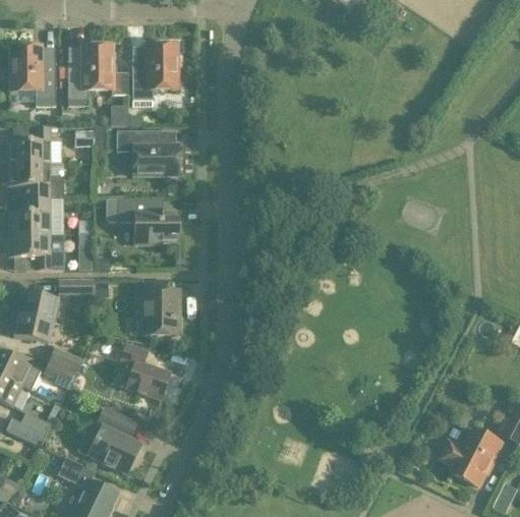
[(81,44),(81,61),(67,61),(67,67),(59,67),(59,78),(67,78),(67,105),(88,105),(88,89),(111,89),(111,95),(128,95),(127,71),(112,72),(112,44),(81,44)]
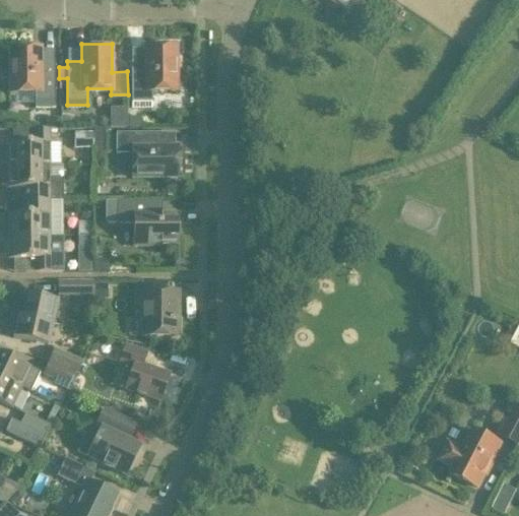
[(177,44),(146,44),(146,60),(132,60),(132,105),(152,105),(152,88),(177,88),(177,44)]
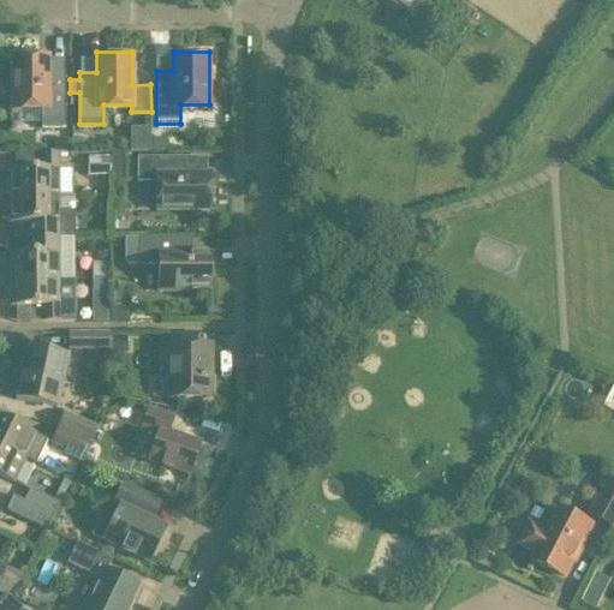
[(41,125),(65,125),(65,76),(48,76),(48,53),(12,53),(12,106),(41,106),(41,125)]
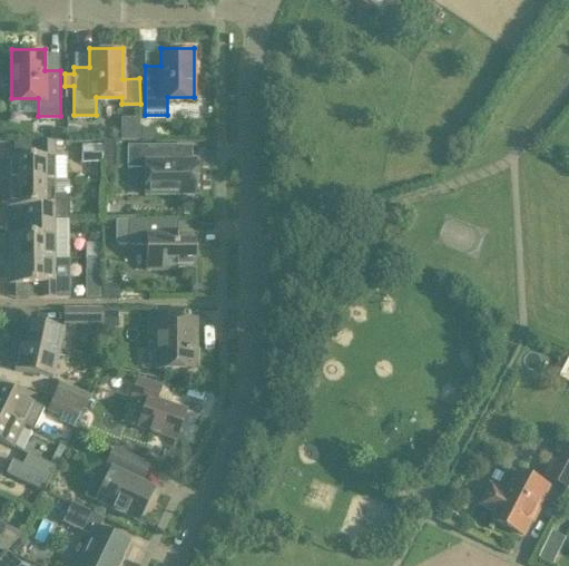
[(145,115),(125,114),(124,137),(158,139),(159,125),(144,125),(145,115)]
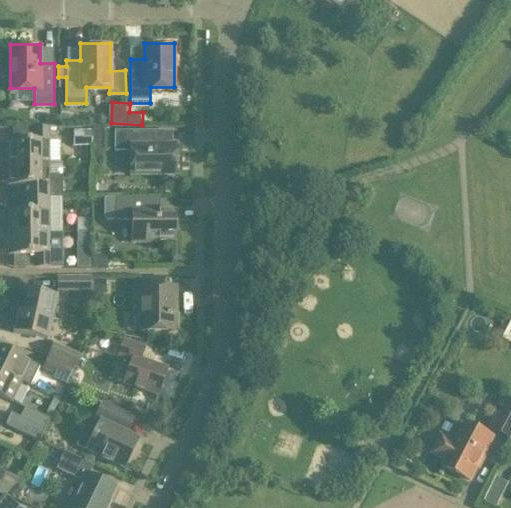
[(8,161),(49,161),(48,125),(35,125),(35,138),(7,138),(7,142),(2,142),(2,158),(8,158),(8,161)]
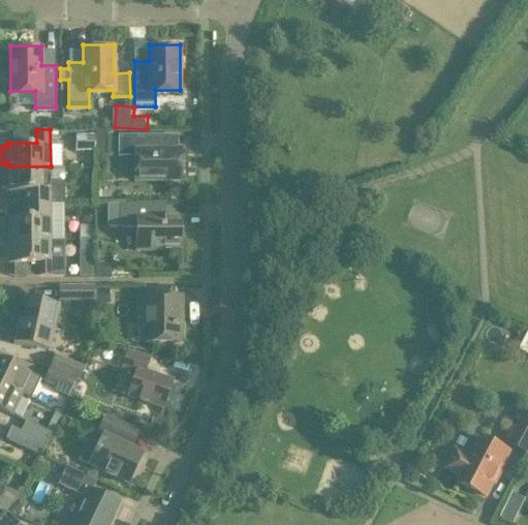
[(89,131),(75,131),(76,150),(89,150),(89,131)]
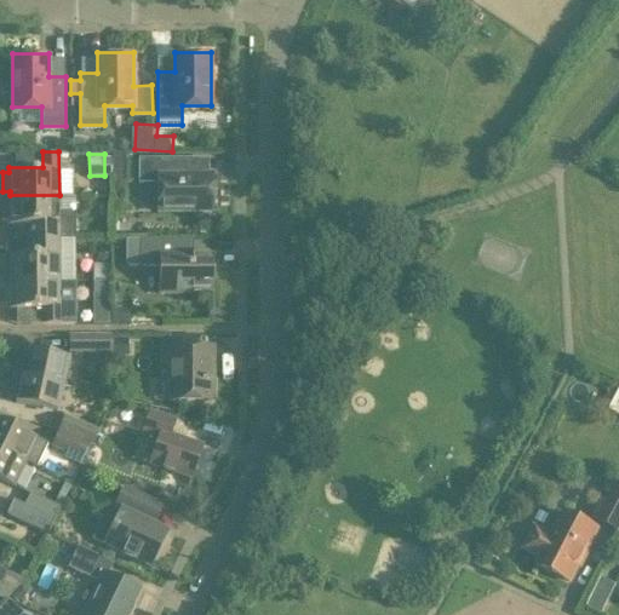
[(138,180),(154,180),(155,208),(212,208),(211,172),(194,172),(194,155),(138,155),(138,180)]
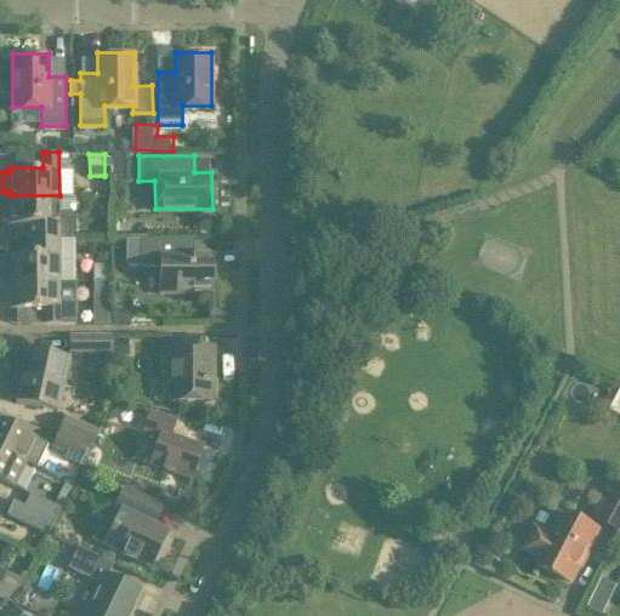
[(60,211),(60,195),(10,195),(10,198),(3,198),(3,217),(10,217),(10,222),(27,222),(27,238),(60,237),(75,237),(75,210),(60,211)]
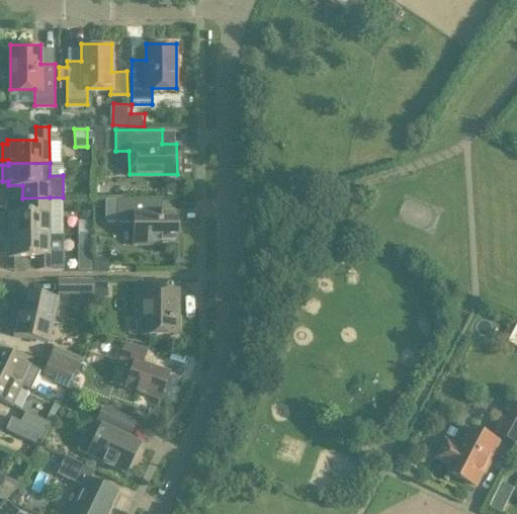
[(8,210),(8,234),(51,233),(50,197),(22,198),(22,209),(8,210)]
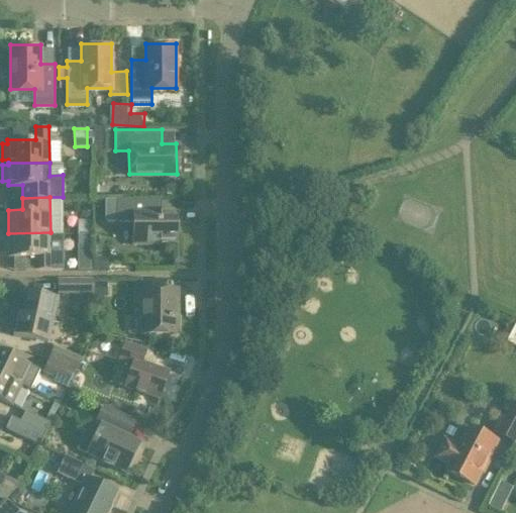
[(177,239),(177,209),(162,210),(162,197),(117,197),(117,219),(133,219),(133,242),(147,242),(147,239),(177,239)]
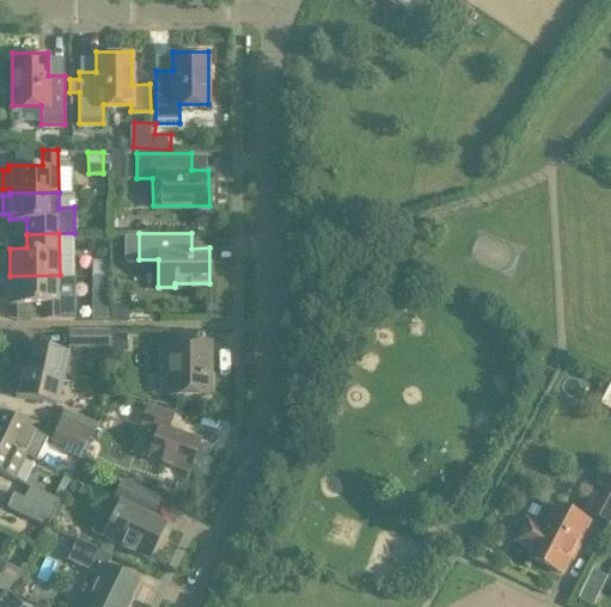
[(92,274),(108,274),(108,257),(92,257),(92,274)]
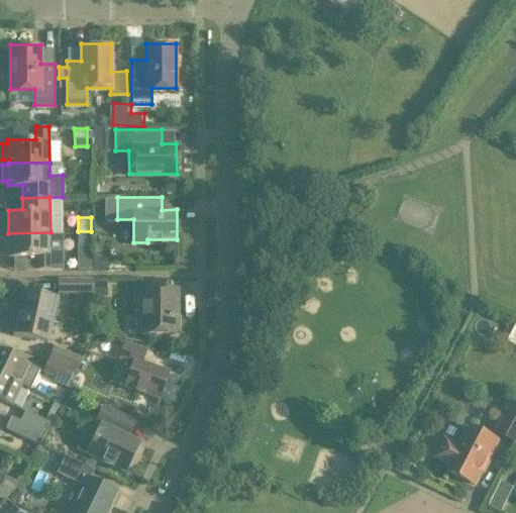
[(92,247),(91,231),(78,231),(79,248),(92,247)]
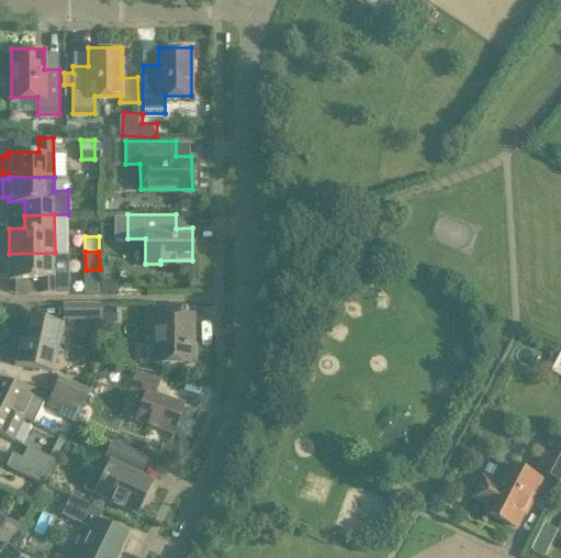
[(40,291),(55,291),(68,291),(68,278),(55,278),(55,253),(9,254),(9,277),(40,277),(40,291)]
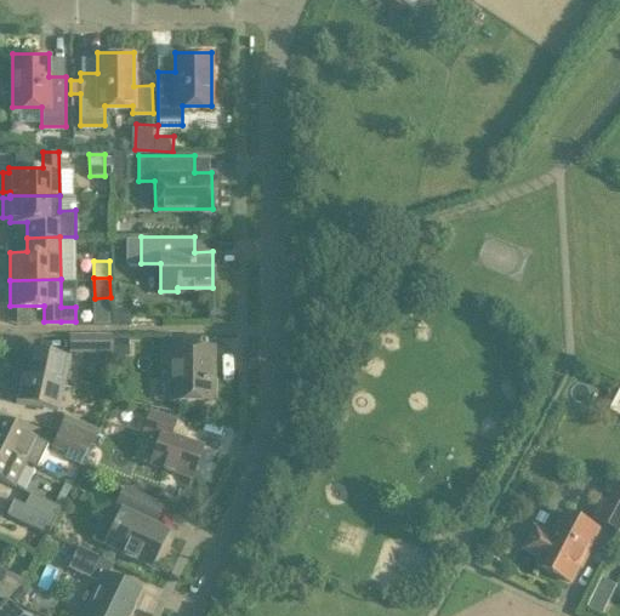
[(113,337),(113,332),(69,332),(69,351),(112,351),(112,354),(113,337)]
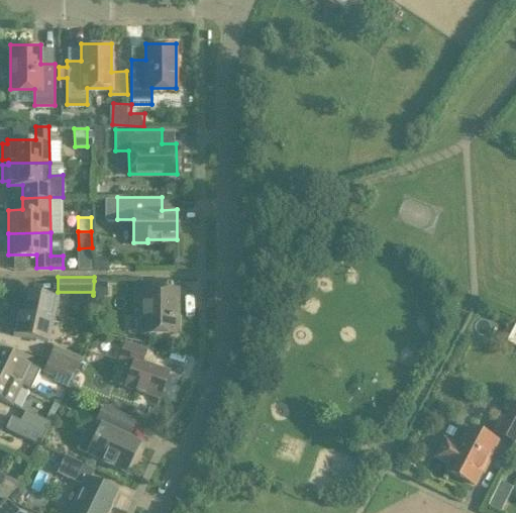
[(178,287),(141,287),(141,331),(178,331),(178,287)]
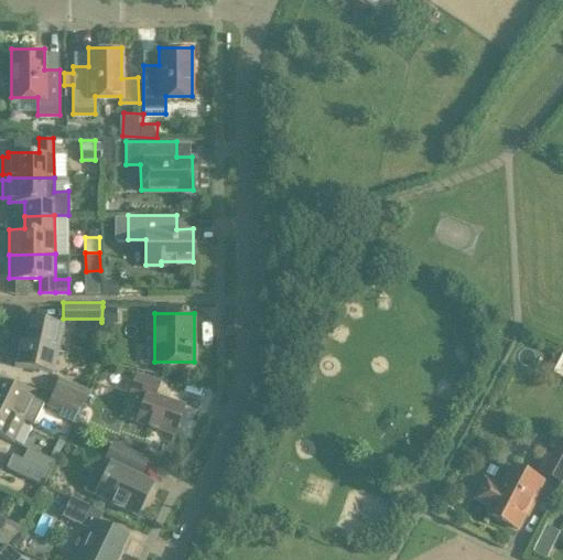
[(20,341),(57,348),(63,324),(24,316),(24,321),(19,320),(15,322),(11,338),(20,341)]
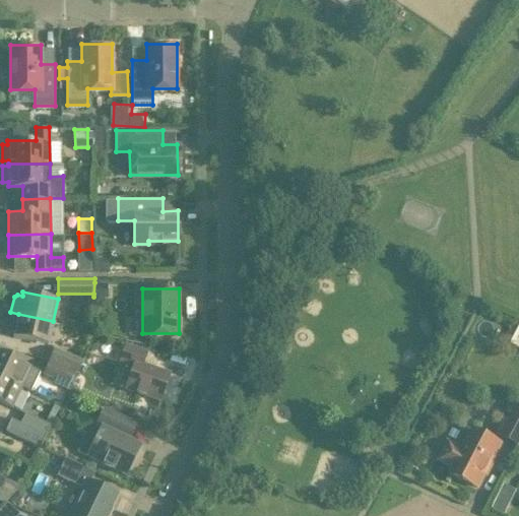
[(48,342),(53,321),(18,314),(10,312),(7,326),(10,330),(14,331),(13,335),(36,340),(36,343),(43,344),(44,342),(48,342)]
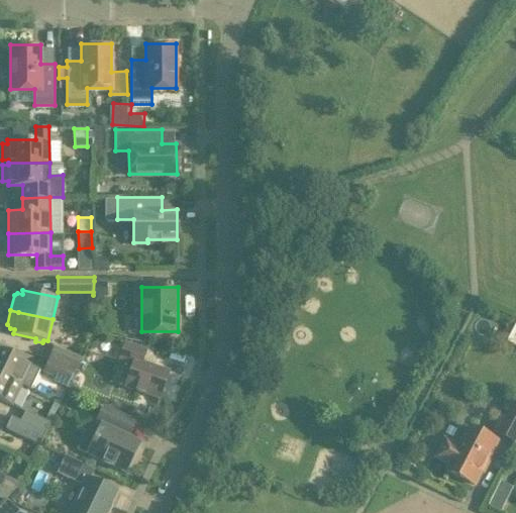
[(145,347),(125,340),(119,357),(132,363),(125,385),(160,397),(169,369),(141,360),(145,347)]
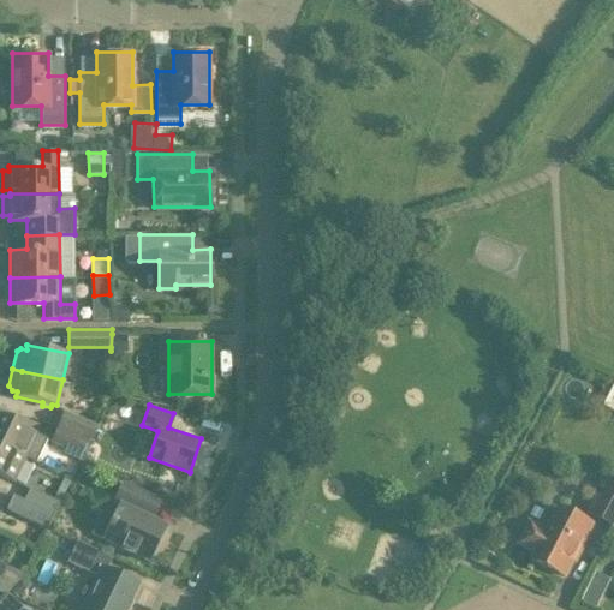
[(58,425),(93,440),(99,423),(64,408),(58,425)]
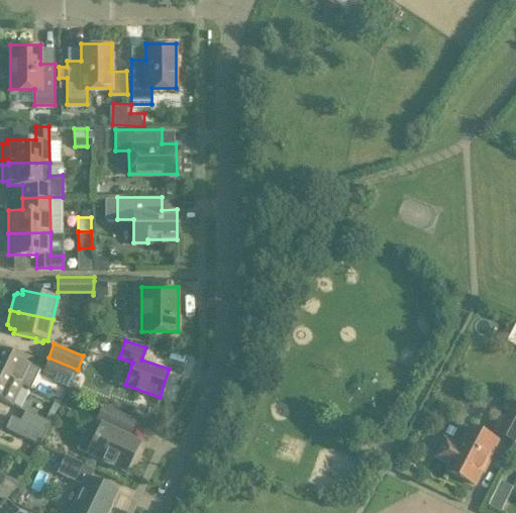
[(40,368),(0,347),(0,373),(21,383),(30,387),(40,368)]
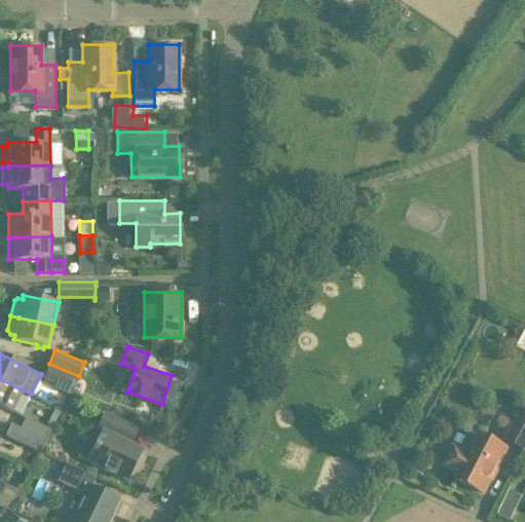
[(49,365),(44,377),(70,388),(76,375),(49,365)]
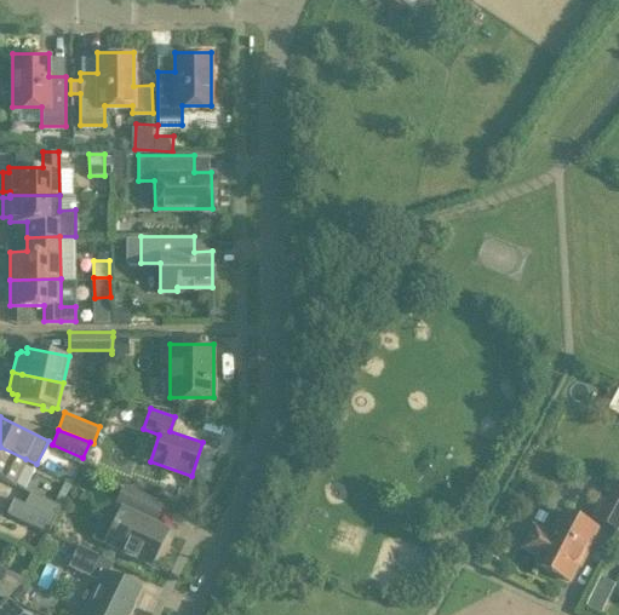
[(0,476),(13,483),(26,459),(0,447),(0,476)]
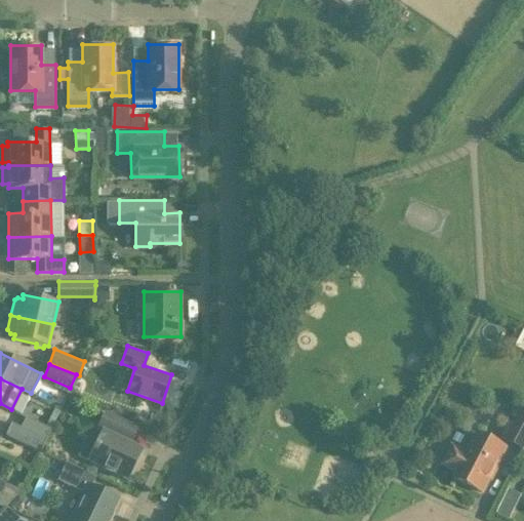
[(523,406),(507,438),(523,447),(523,406)]
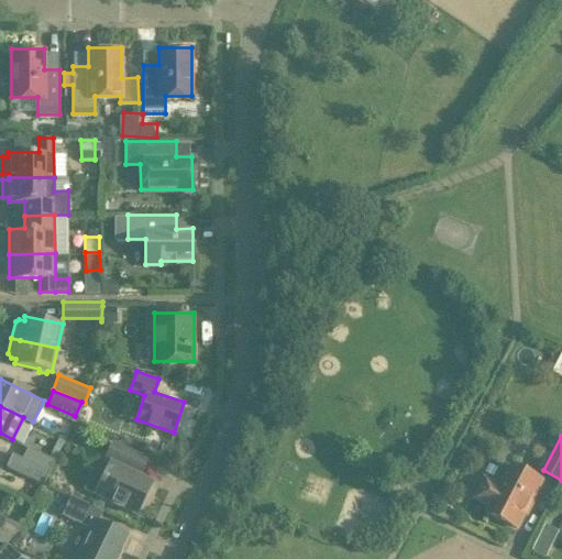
[(141,474),(150,458),(114,441),(106,460),(111,462),(103,479),(94,474),(87,488),(98,493),(139,513),(154,481),(141,474)]
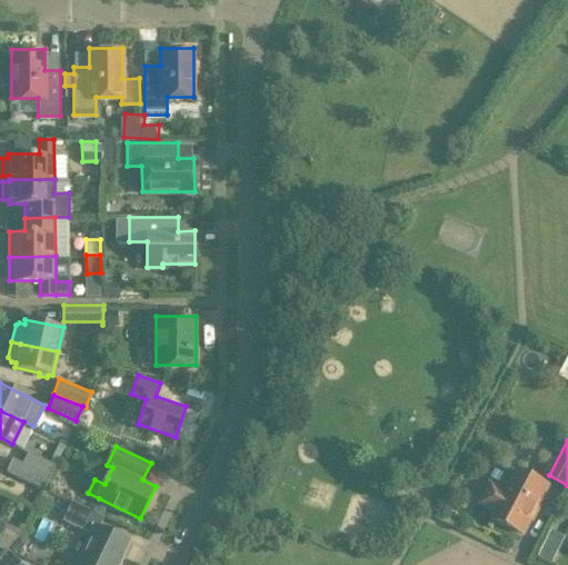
[(28,449),(22,461),(50,475),(56,463),(28,449)]
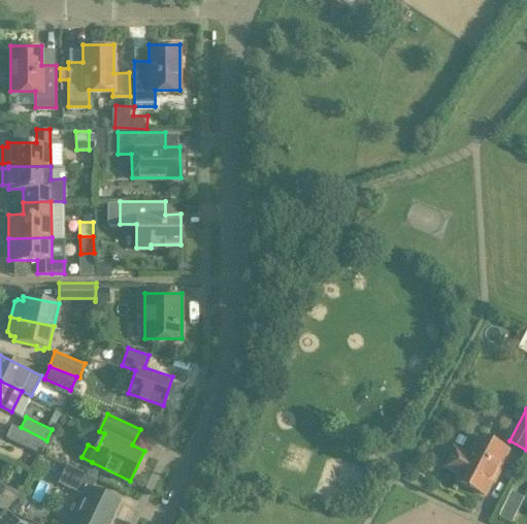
[(21,427),(11,423),(6,435),(40,452),(46,440),(21,427)]
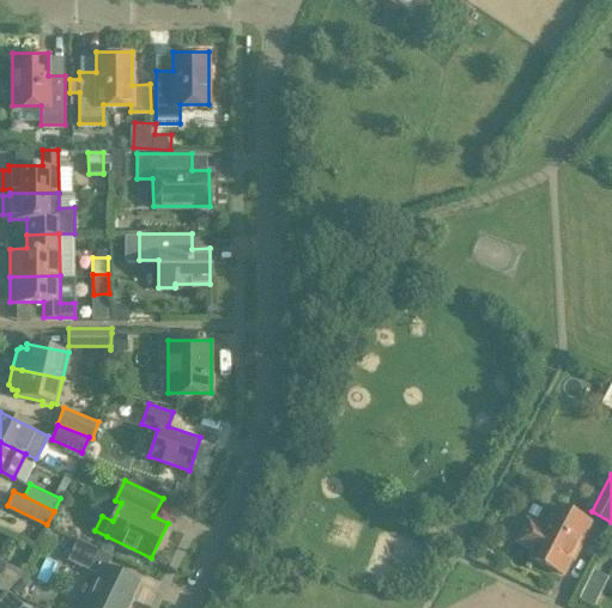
[(520,540),(535,547),(532,554),(563,571),(591,520),(558,503),(546,528),(529,520),(520,540)]
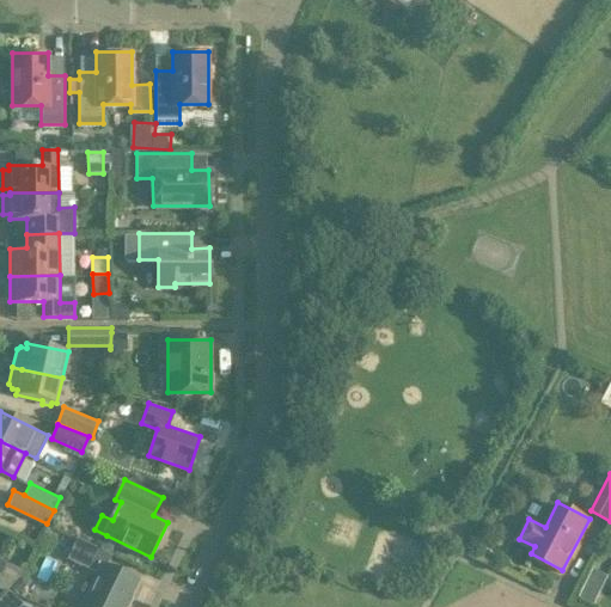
[(98,571),(80,606),(124,606),(138,580),(107,564),(112,553),(68,532),(60,549),(69,553),(67,557),(98,571)]
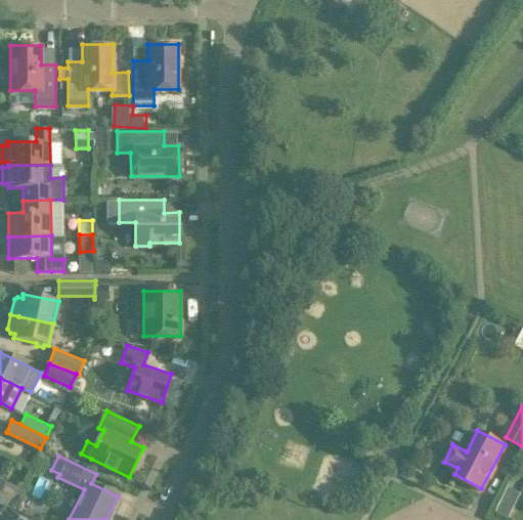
[(0,490),(12,496),(22,487),(0,477),(0,490)]
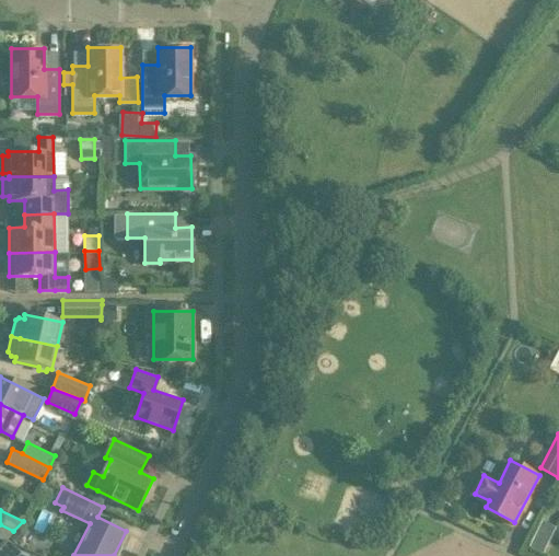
[(13,531),(0,524),(0,539),(4,541),(13,531)]
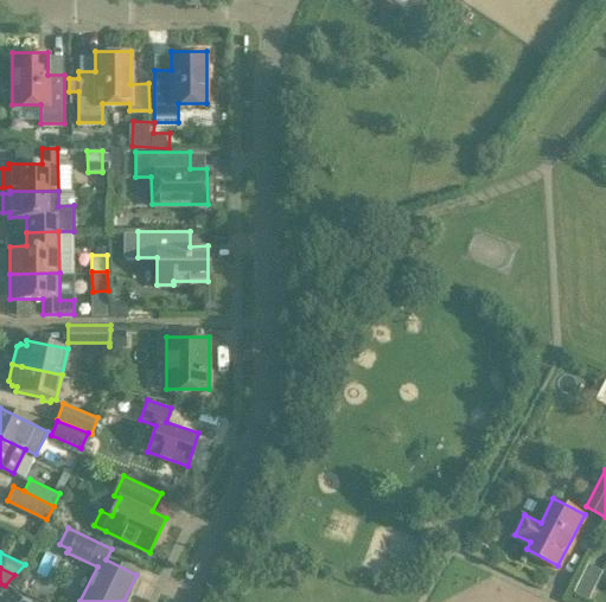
[(575,591),(589,597),(594,588),(580,581),(575,591)]
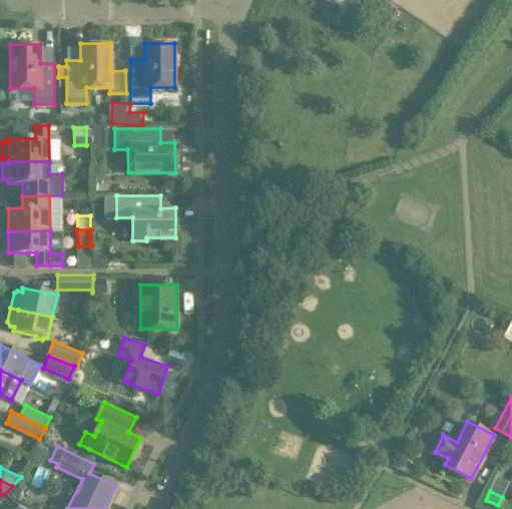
[(14,508),(15,508),(7,500),(0,507),(0,508),(14,508)]
